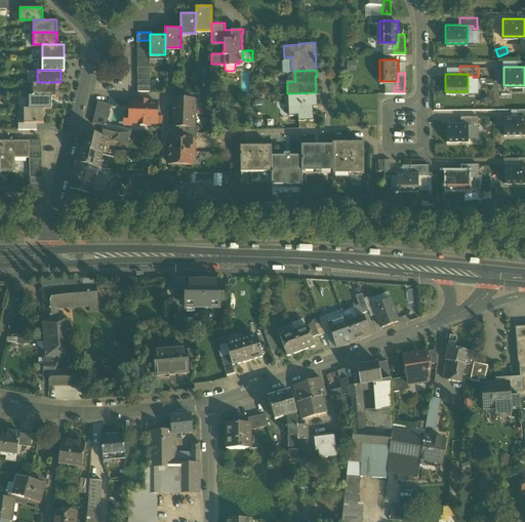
[(37,82),(33,82),(33,94),(52,94),(55,94),(55,82),(37,82)]
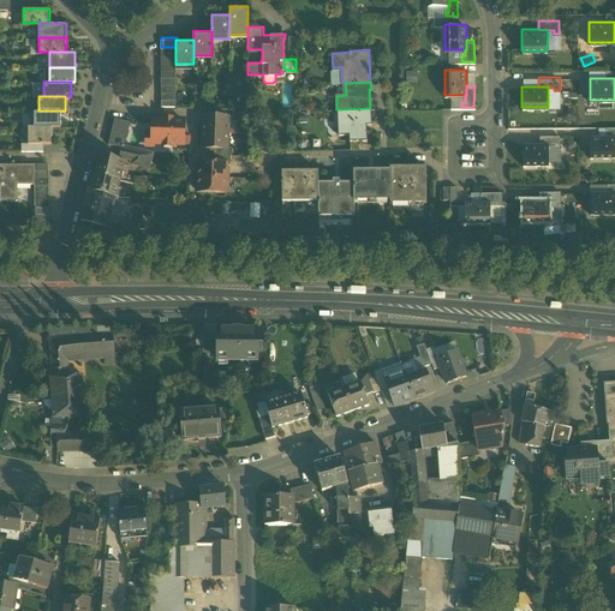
[(370,108),(342,109),(342,118),(338,119),(338,133),(348,132),(348,139),(366,138),(365,123),(371,123),(370,108)]
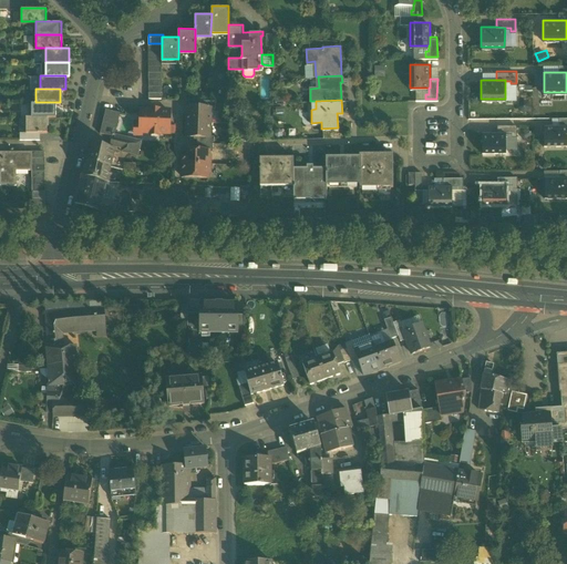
[(35,102),(31,102),(31,116),(47,116),(57,115),(57,102),(35,102)]
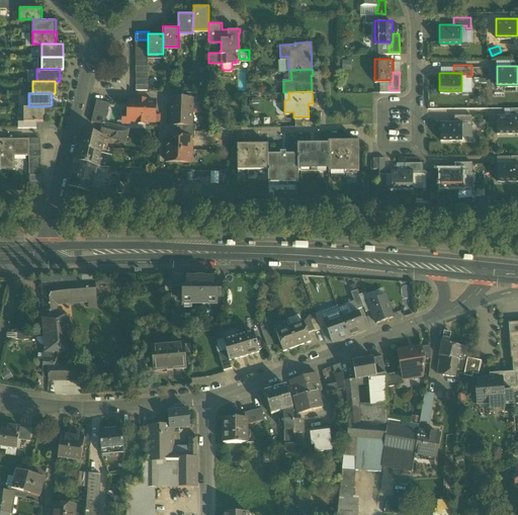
[(183,96),(171,96),(171,109),(192,110),(192,98),(192,97),(183,96)]
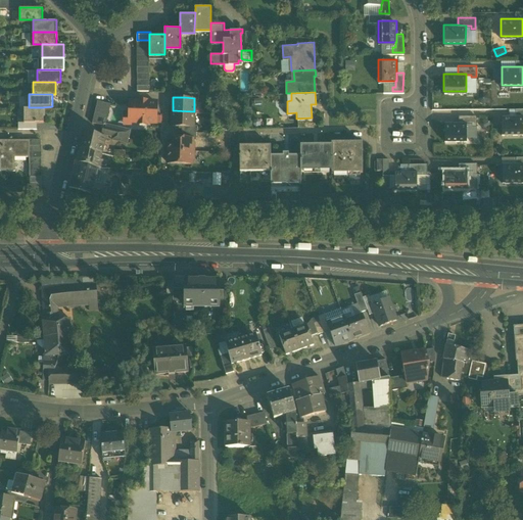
[(92,122),(105,124),(110,102),(98,99),(92,122)]
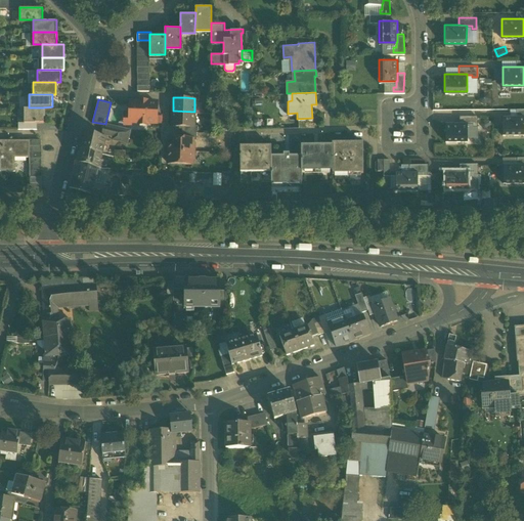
[(157,100),(130,99),(129,120),(156,121),(157,100)]
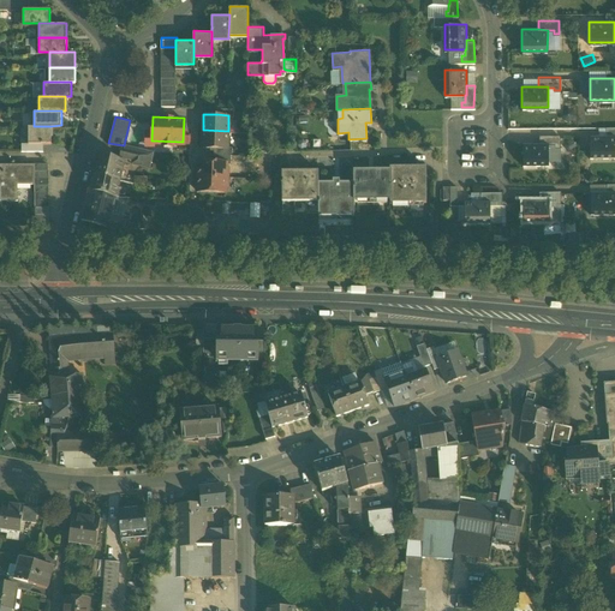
[(34,126),(29,126),(29,142),(42,142),(51,142),(51,126),(34,126)]
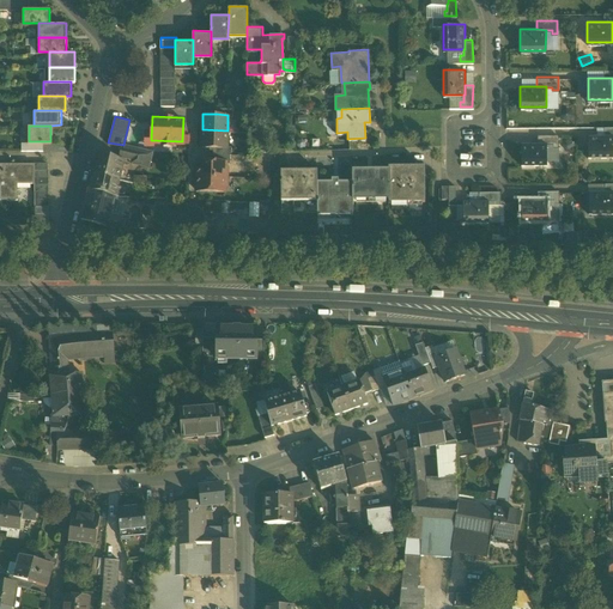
[(228,131),(202,129),(201,145),(216,146),(226,146),(226,145),(228,131)]
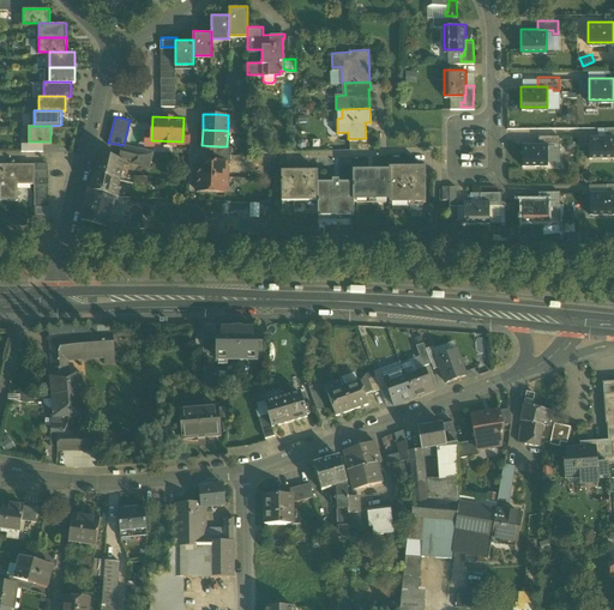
[(559,133),(537,133),(537,143),(547,143),(547,159),(560,159),(559,133)]
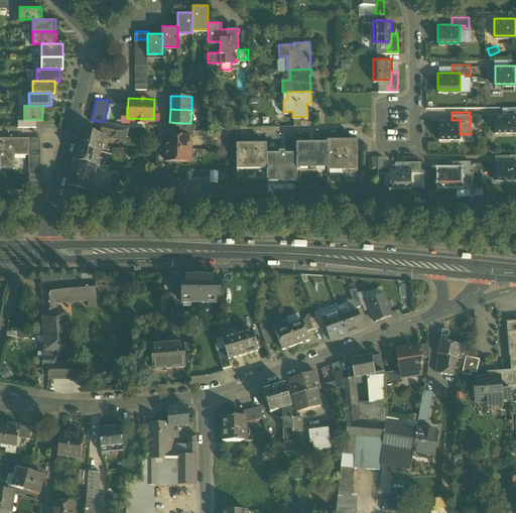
[(508,113),(495,114),(495,131),(515,131),(515,114),(515,113),(508,113)]
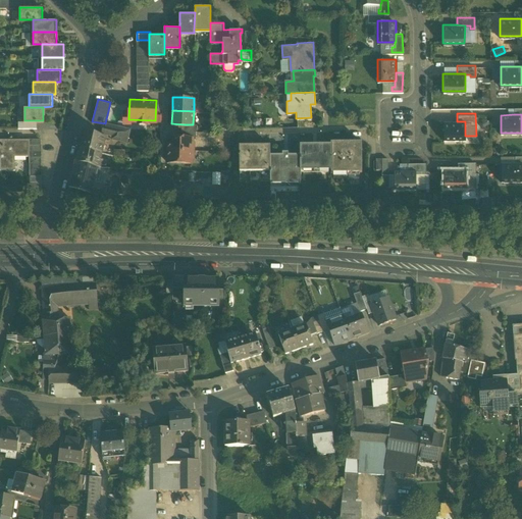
[(457,121),(444,121),(444,139),(465,139),(465,136),(465,121),(457,121)]
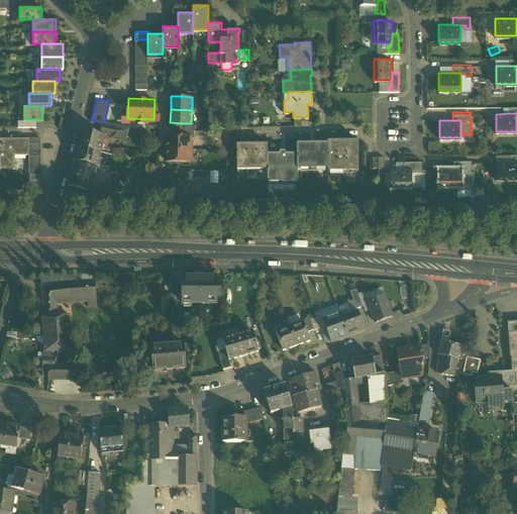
[(121,127),(102,122),(101,130),(119,134),(121,127)]
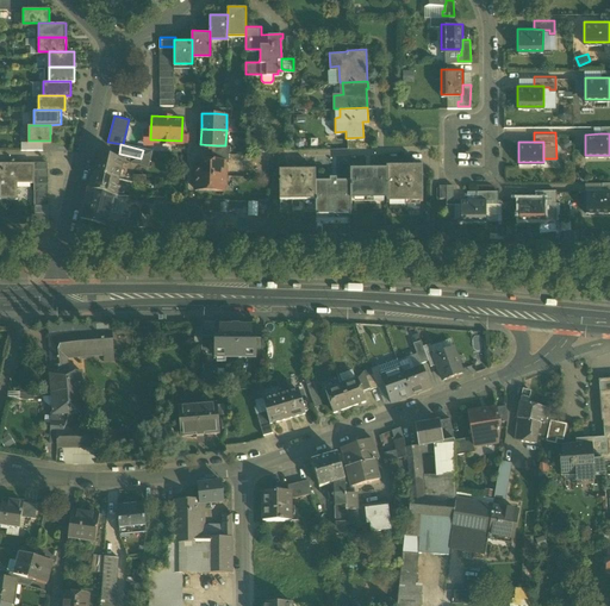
[(123,157),(98,151),(93,170),(118,176),(123,157)]
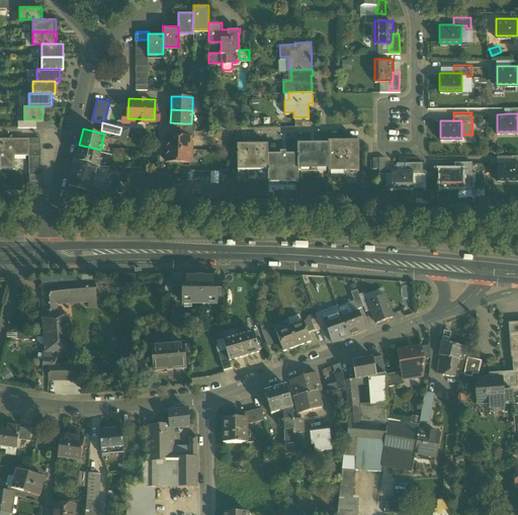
[(181,135),(167,135),(166,147),(190,148),(190,146),(192,146),(192,141),(190,140),(191,137),(191,136),(181,135)]
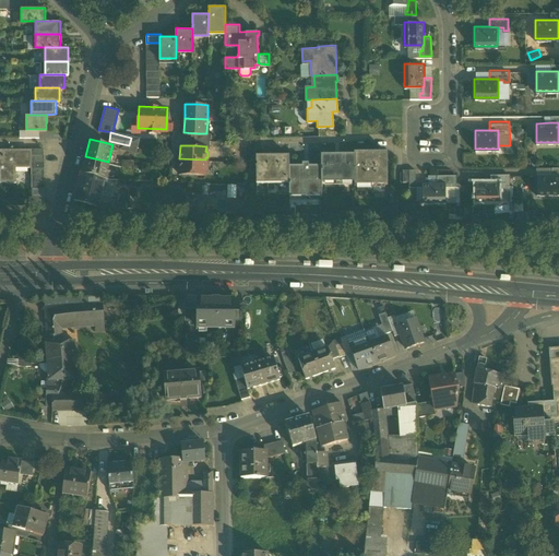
[(31,148),(0,148),(0,180),(16,181),(16,163),(28,163),(28,166),(31,166),(31,161),(31,154),(31,148)]
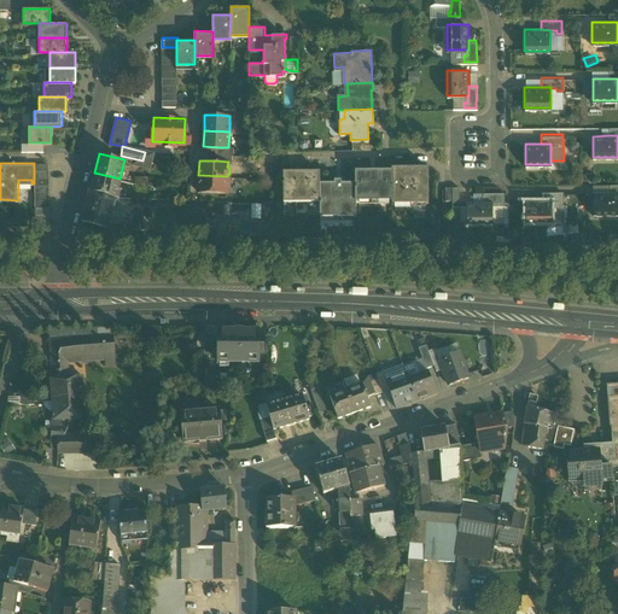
[(427,165),(391,167),(391,169),(391,173),(391,199),(391,203),(427,203),(427,165)]
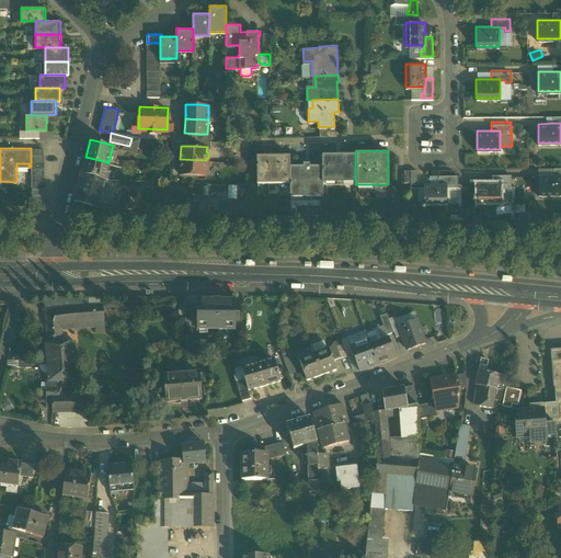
[(267,154),(258,154),(258,181),(267,181),(267,154)]
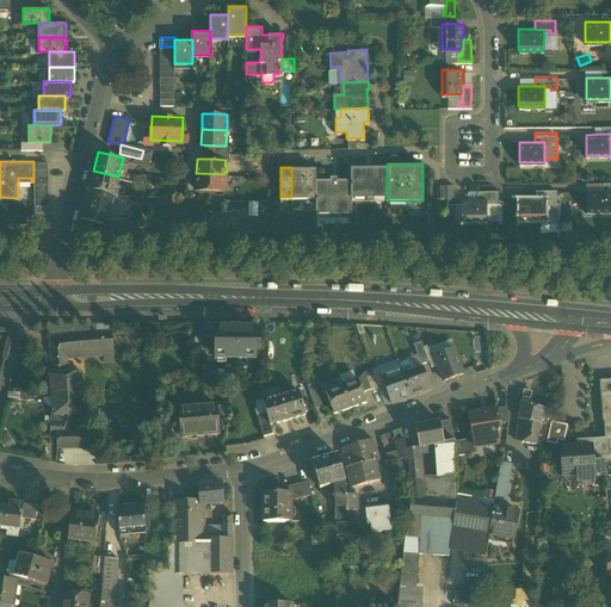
[(303,167),(291,167),(291,197),(303,198),(303,167)]
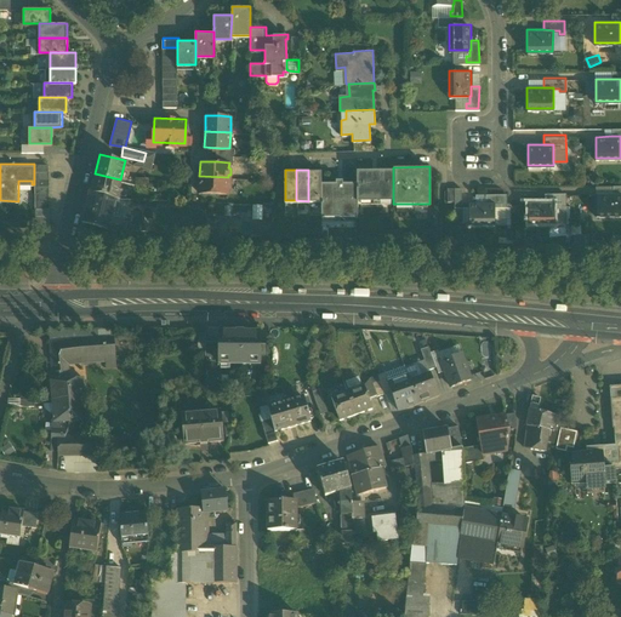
[(320,170),(308,170),(308,201),(320,201),(320,183),(320,170)]
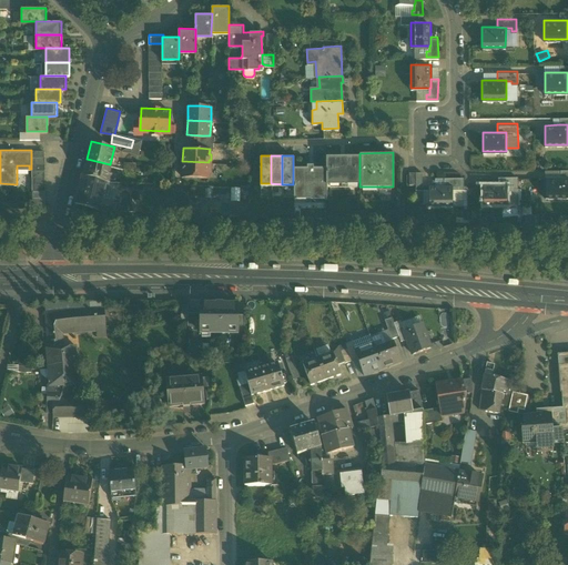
[(359,155),(326,155),(326,167),(326,183),(359,183),(359,159),(359,155)]
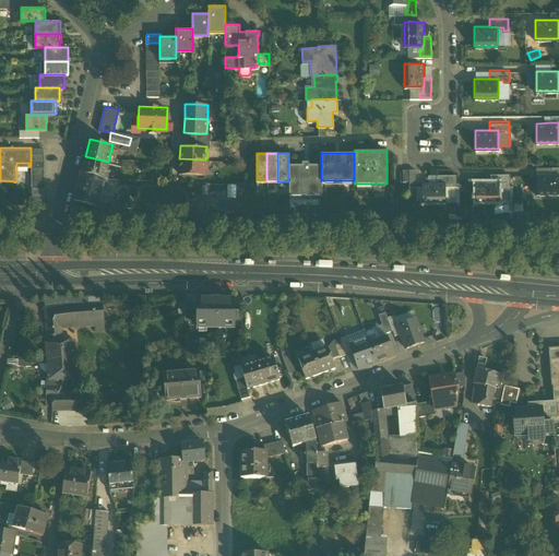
[(108,162),(85,156),(82,170),(105,176),(107,169),(108,162)]
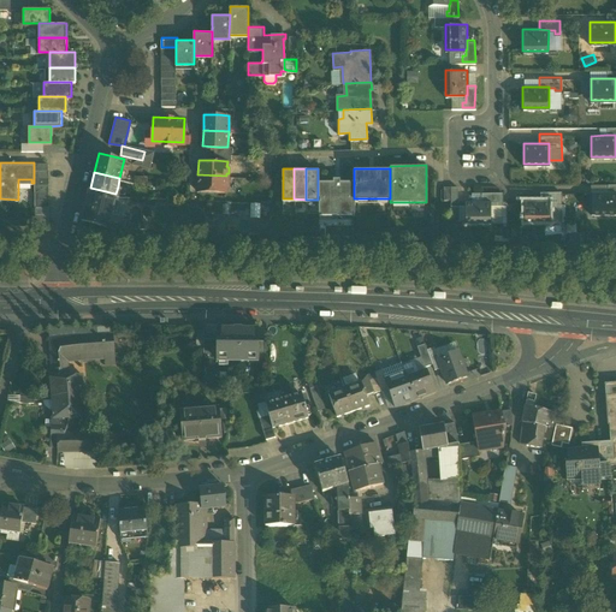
[(226,176),(197,174),(197,189),(226,190),(226,186),(227,185),(227,179),(226,178),(226,176)]
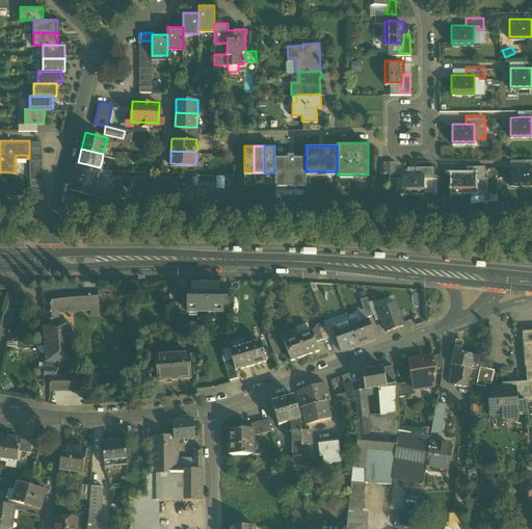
[(287,154),(287,157),(274,157),(274,173),(274,186),(306,186),(306,172),(306,156),(293,157),(293,154),(287,154)]
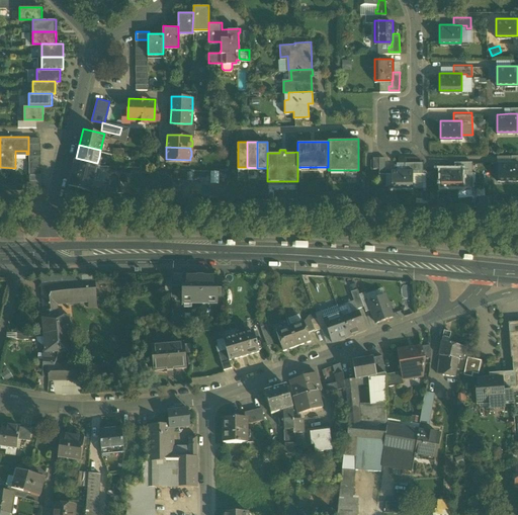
[(97,163),(76,158),(70,182),(91,188),(97,163)]
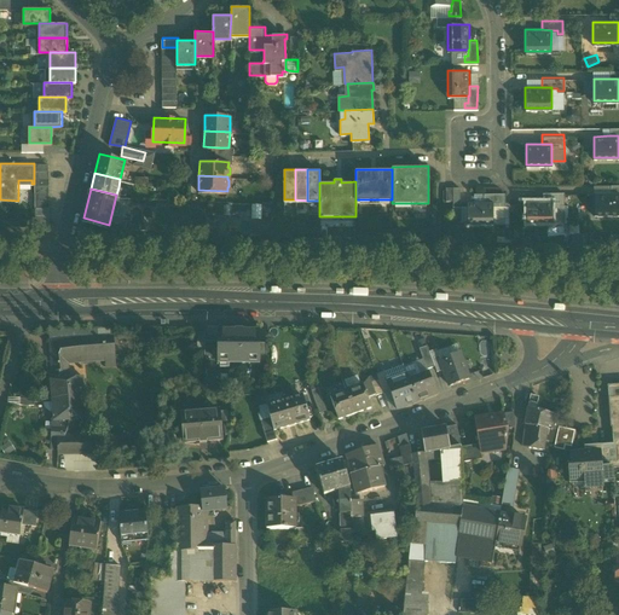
[(504,192),(484,192),(484,201),(492,201),(492,202),(499,202),(499,204),(504,204),(504,192)]
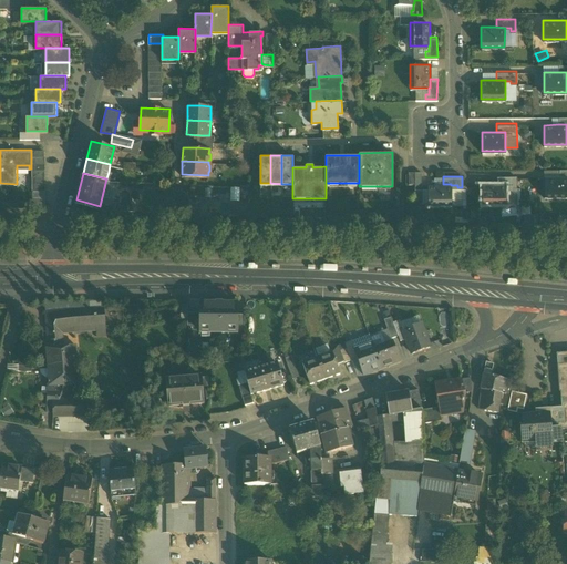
[(517,176),(497,176),(497,184),(503,184),(506,184),(506,185),(512,185),(512,187),(517,187),(517,176)]
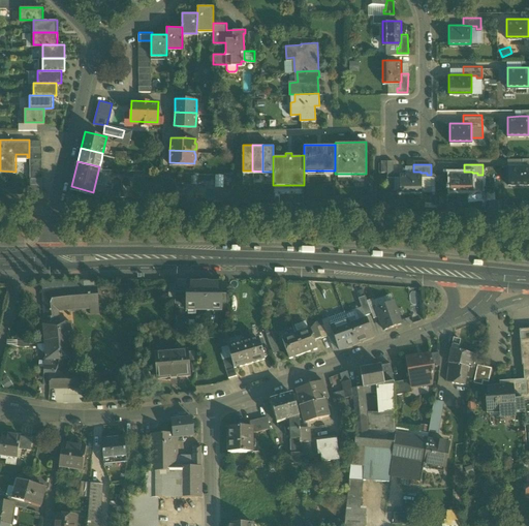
[(528,164),(521,164),(507,164),(507,182),(528,182),(528,164)]
